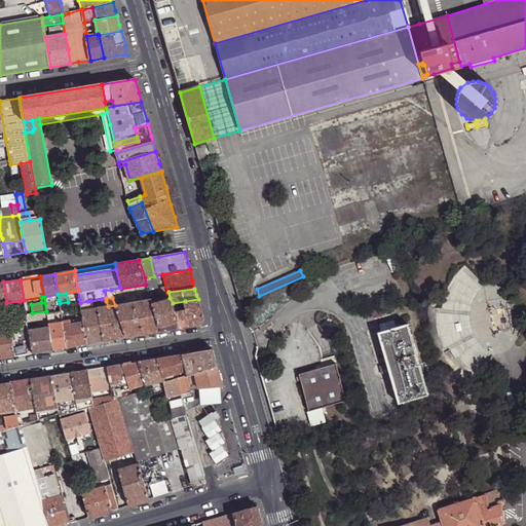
[(152,302),(160,331),(180,328),(175,311),(173,303),(170,298),(162,299),(152,302)]
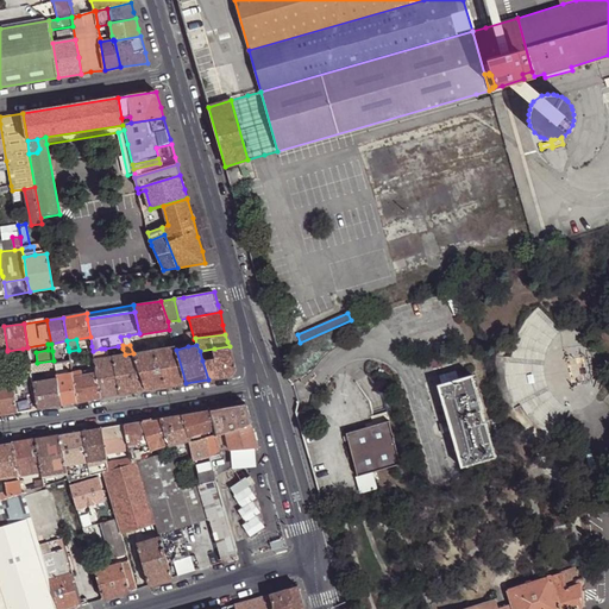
[(133,353),(146,390),(186,383),(176,350),(175,346),(133,353)]
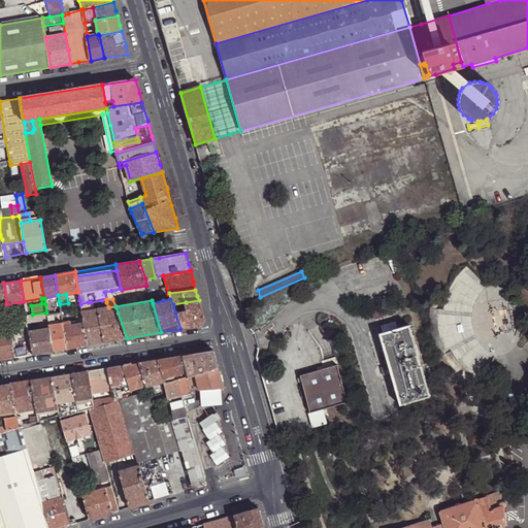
[(175,312),(180,329),(200,326),(204,319),(202,311),(199,300),(186,302),(188,309),(175,312)]
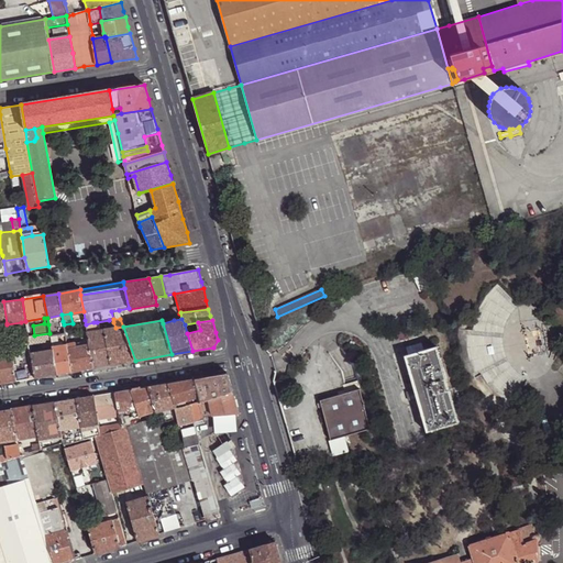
[(48,324),(50,333),(51,335),(65,333),(65,332),(64,324),(63,321),(48,324)]
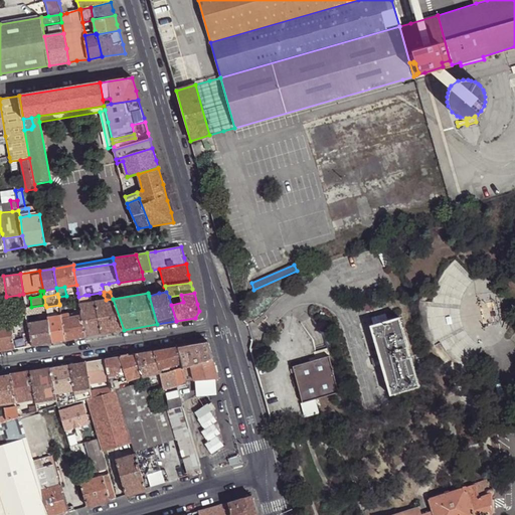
[(81,315),(86,336),(105,333),(124,330),(113,299),(106,300),(87,303),(79,304),(80,308),(80,311),(81,315)]
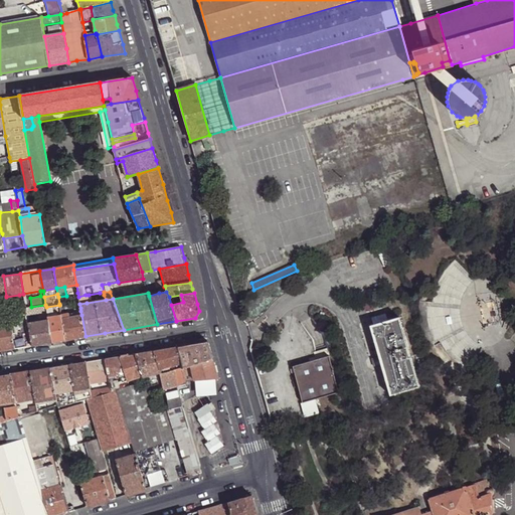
[(31,307),(26,308),(26,314),(27,315),(38,313),(39,318),(44,317),(47,317),(46,307),(45,305),(31,307)]
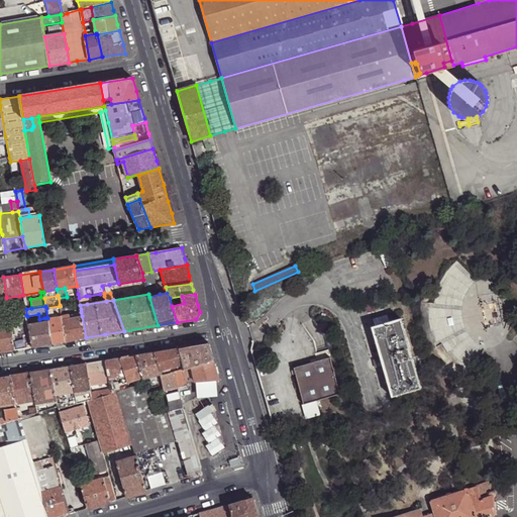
[(46,308),(47,318),(62,316),(62,315),(60,306),(46,308)]
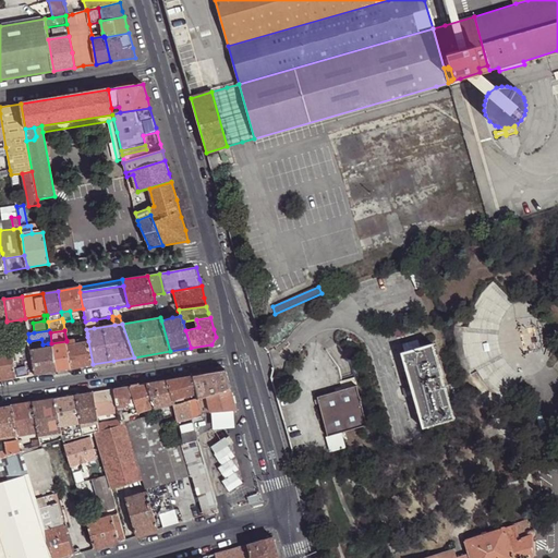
[(21,341),(26,375),(35,374),(31,349),(29,341),(28,340),(24,340),(21,341)]
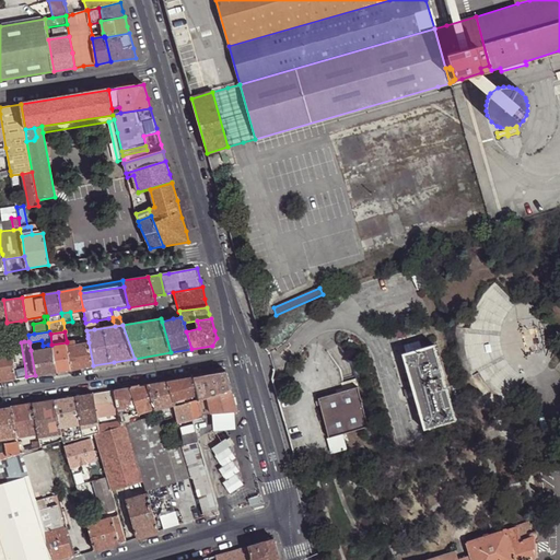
[(53,347),(56,372),(71,370),(67,346),(67,342),(51,345),(53,347)]
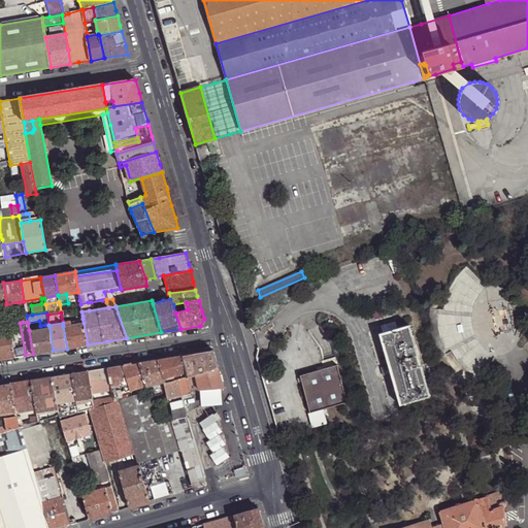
[(63,326),(67,349),(88,344),(84,323),(63,326)]
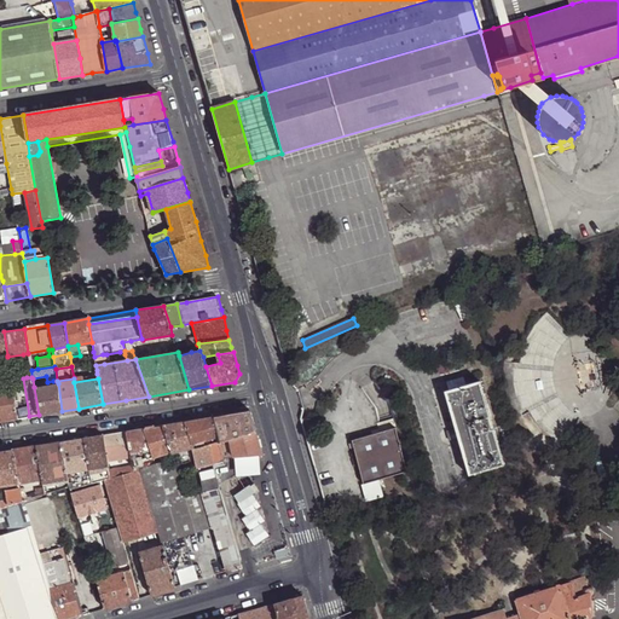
[(469,474),(504,464),(481,381),(445,392),(469,474)]
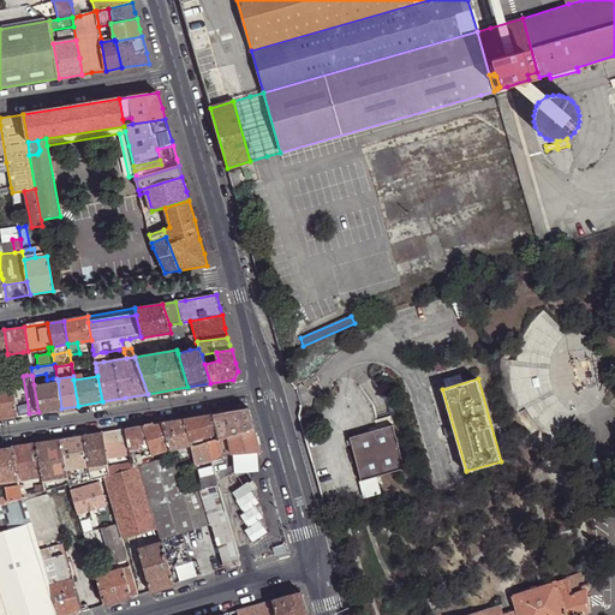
[(54,382),(34,384),(39,412),(61,408),(58,381),(54,382)]
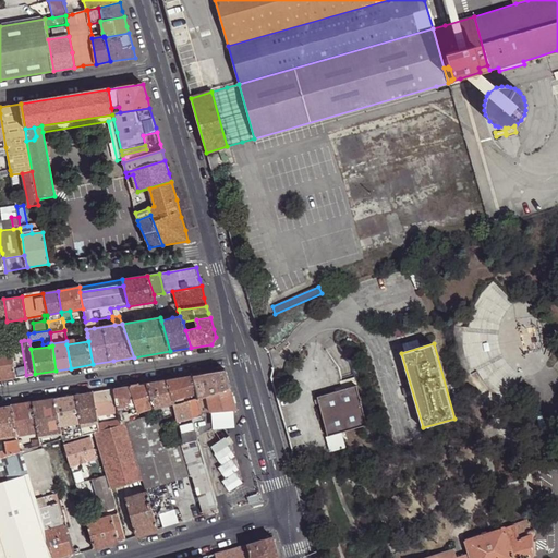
[(11,349),(15,377),(22,376),(20,360),(16,360),(16,354),(19,353),(17,347),(11,348),(11,349)]
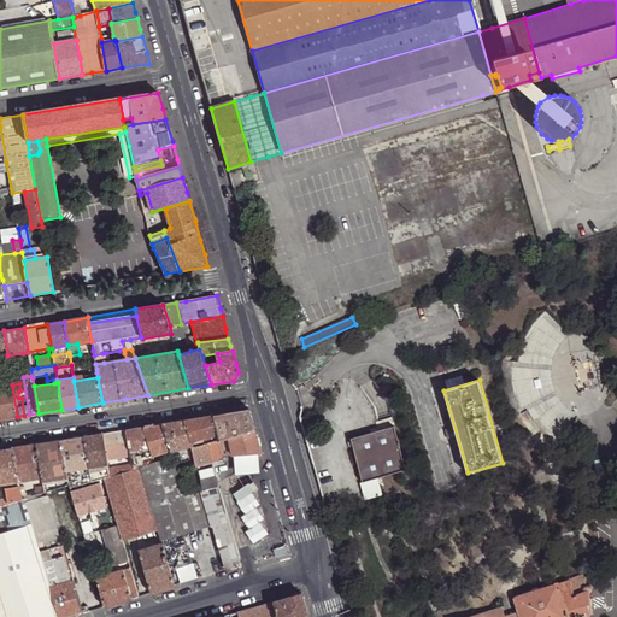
[(0,419),(17,417),(12,386),(7,387),(0,387),(0,419)]
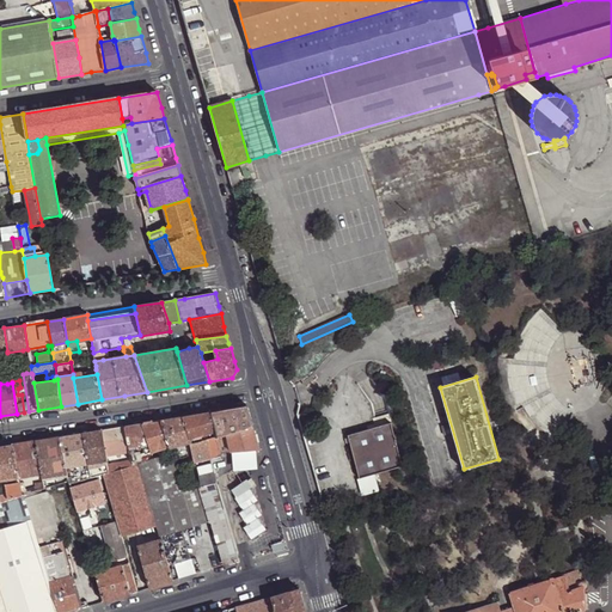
[(248,405),(209,411),(214,432),(215,438),(225,434),(254,427),(251,418),(248,405)]
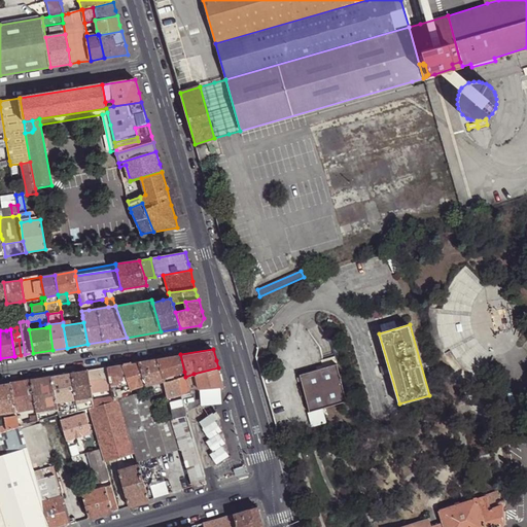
[(184,372),(180,354),(156,358),(162,378),(184,372)]
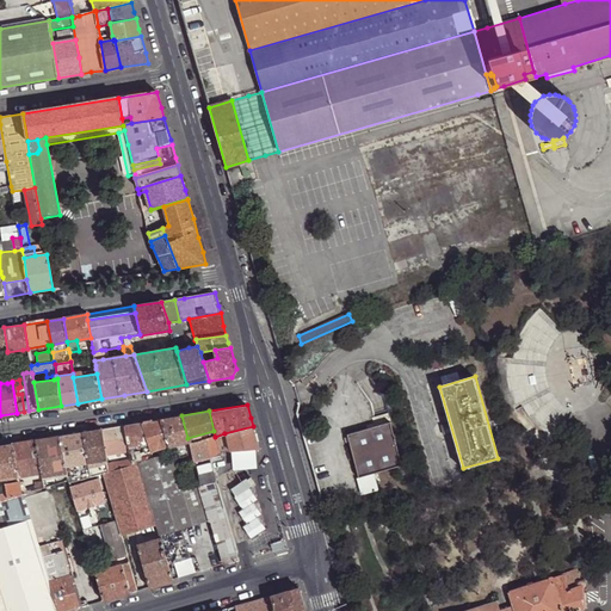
[(187,438),(181,415),(161,419),(168,445),(168,446),(185,443),(189,442),(187,438)]
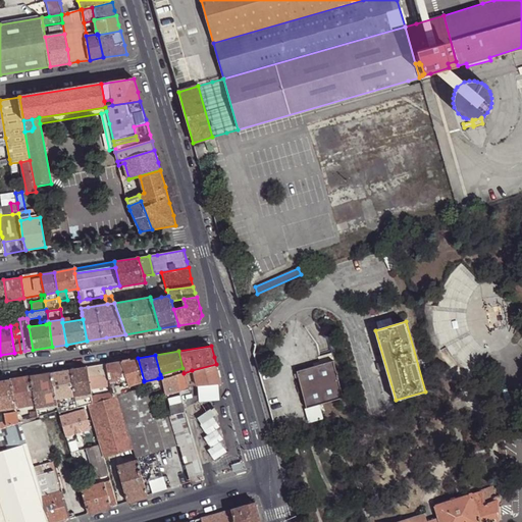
[(144,380),(138,358),(120,361),(125,377),(126,380),(127,384),(134,382),(144,380)]
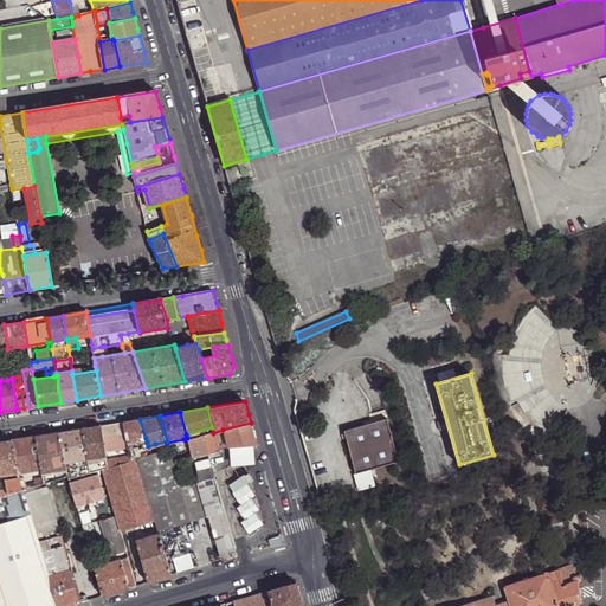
[(146,438),(140,419),(123,421),(127,440),(127,442),(146,438)]
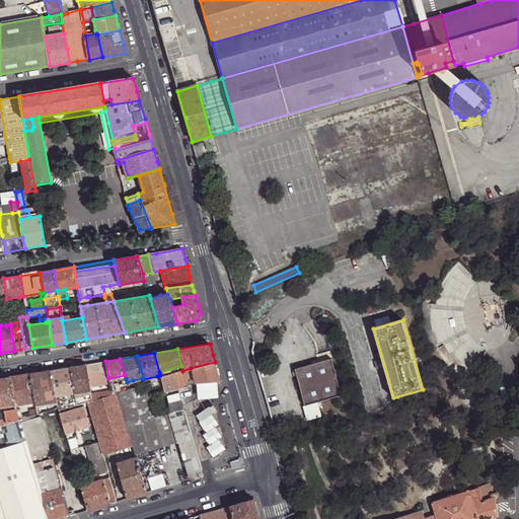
[(322,398),(340,393),(331,359),(295,369),(303,404),(322,398)]
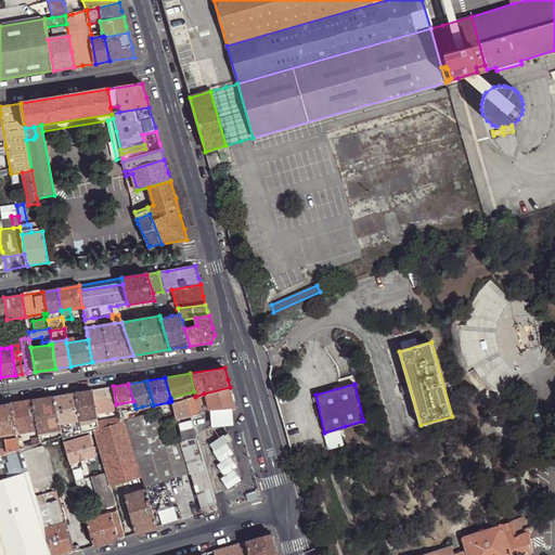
[(116,403),(113,386),(92,390),(95,408),(116,403)]
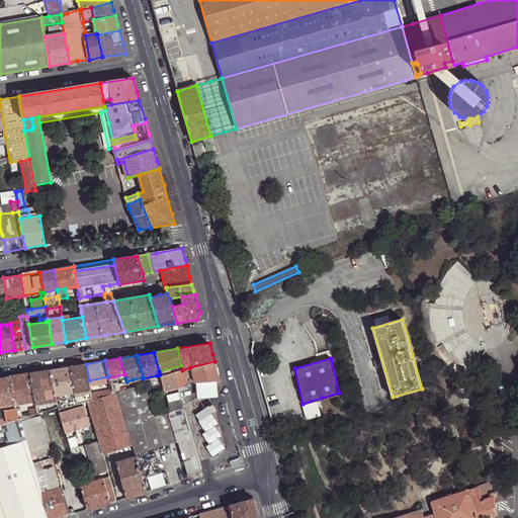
[(218,372),(214,361),(190,367),(192,373),(194,381),(220,380),(218,372)]
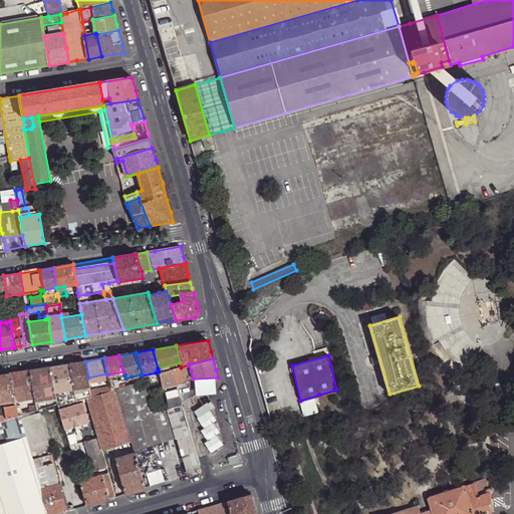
[(88,377),(85,361),(69,363),(73,389),(81,388),(89,386),(88,377)]
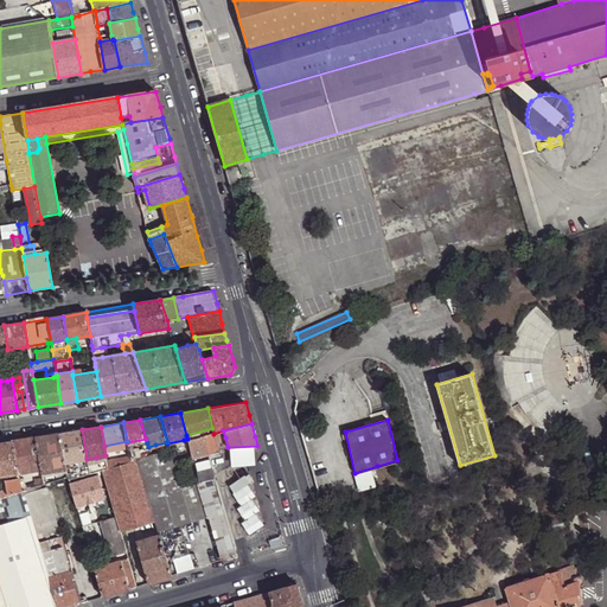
[(87,459),(82,429),(59,433),(64,464),(87,459)]
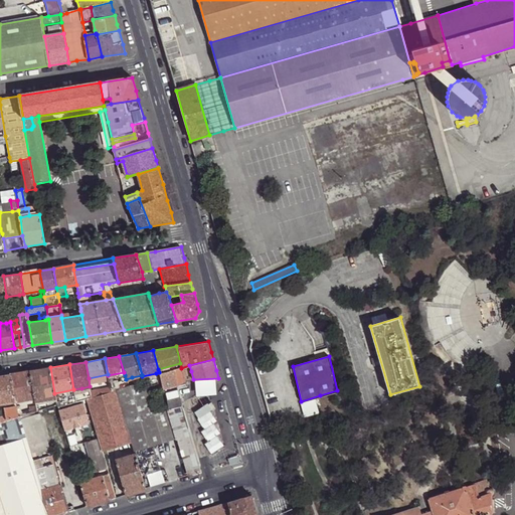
[(189,365),(181,368),(182,374),(191,371),(189,365)]
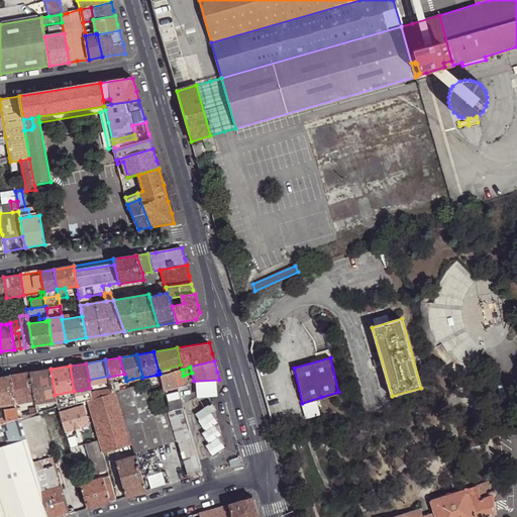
[(55,395),(50,369),(30,373),(34,400),(35,403),(56,400),(55,395)]
